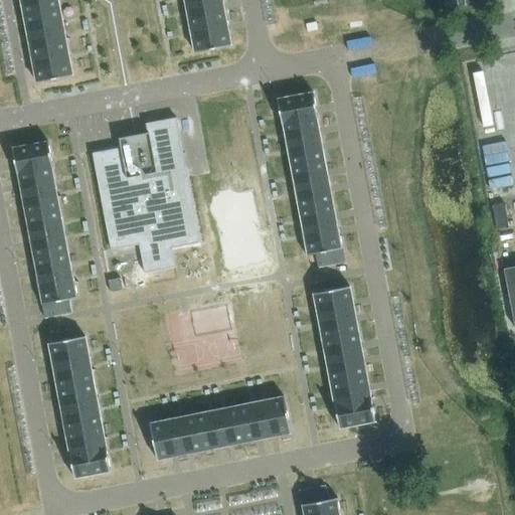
[(21,0),(37,82),(73,75),(58,0),(21,0)]
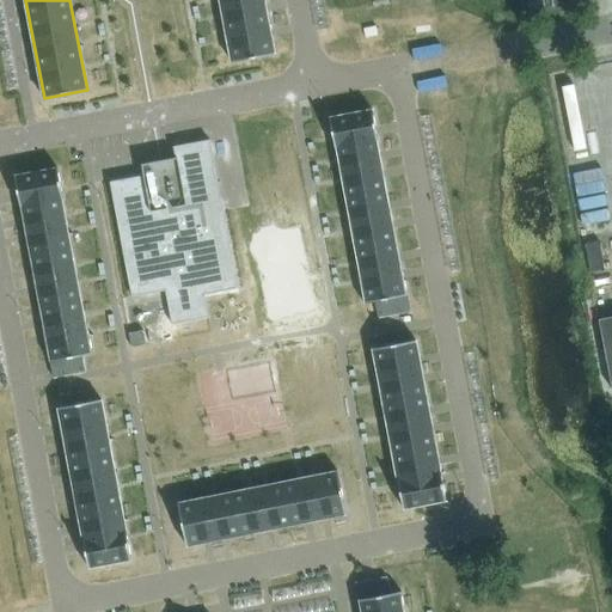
[(220,0),(232,62),(275,55),(264,0),(220,0)]
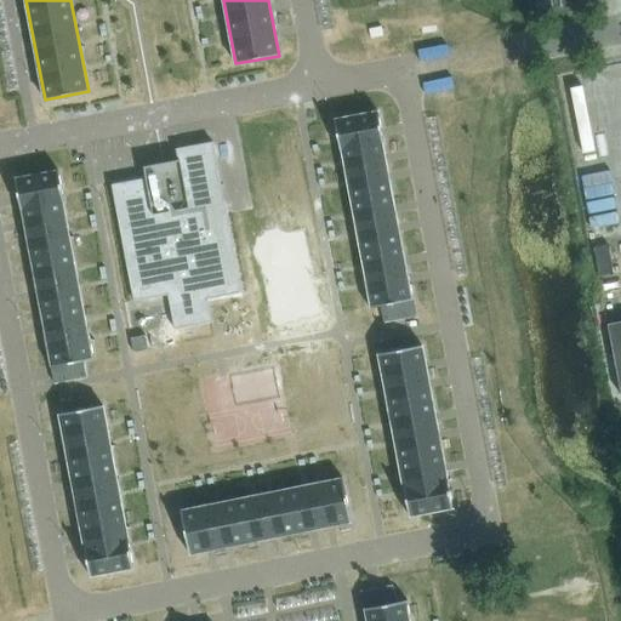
[(414,300),(408,269),(406,269),(382,143),(383,143),(379,113),(335,120),(341,152),(342,152),(366,277),(364,277),(370,308),(381,306),(385,323),(416,317),(416,314),(410,315),(406,301),(414,300)]
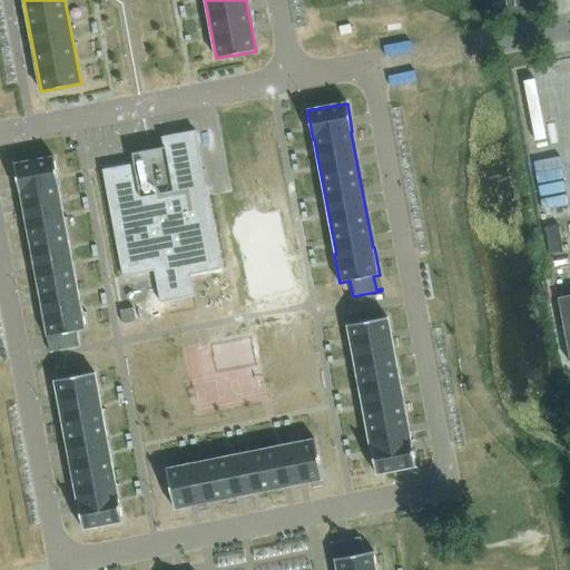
[(134,164),(102,169),(123,277),(155,271),(160,303),(194,296),(190,275),(222,269),(196,130),(161,137),(164,147),(133,154),(134,164)]
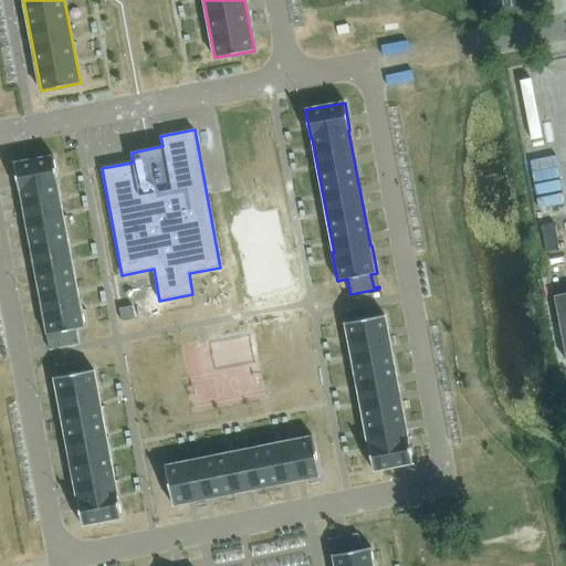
[(54,156),(14,164),(19,191),(21,191),(42,306),(41,306),(46,335),(52,334),(54,347),(49,348),(49,349),(80,344),(76,329),(86,327),(81,300),(80,300),(58,185),(59,184),(54,156)]
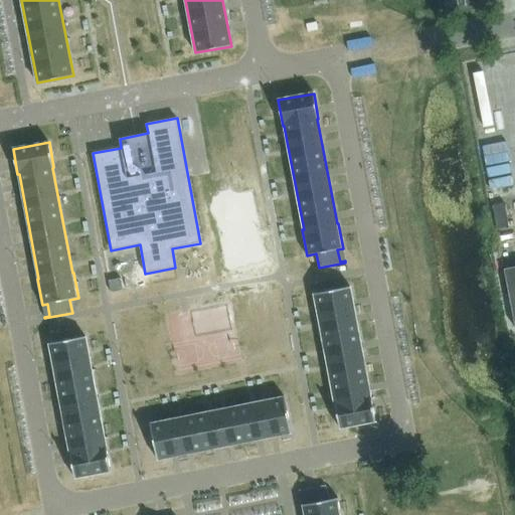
[(514,266),(504,269),(514,328),(514,266)]
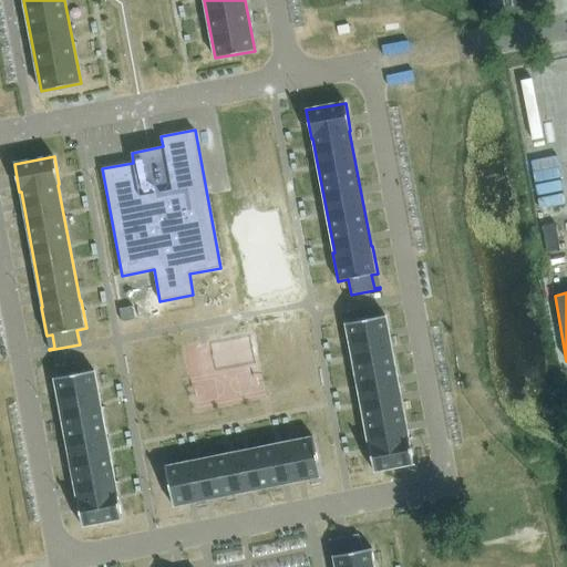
[(133,307),(120,309),(122,322),(135,320),(133,307)]
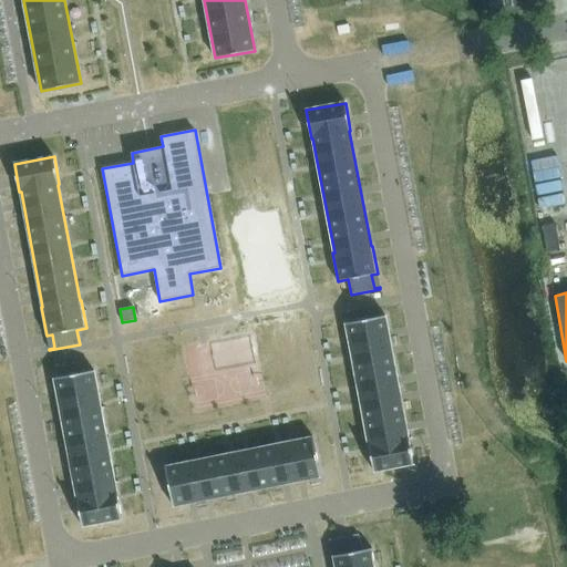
[(385,316),(347,323),(374,471),(413,464),(385,316)]
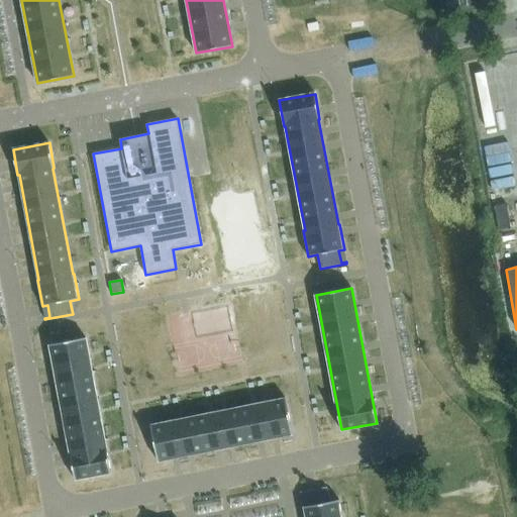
[(86,338),(50,344),(76,480),(111,473),(86,338)]
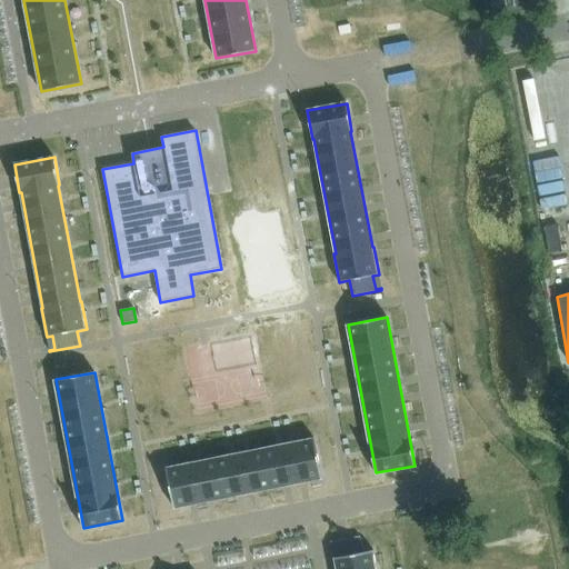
[(313,439),(167,468),(175,508),(322,478),(313,439)]
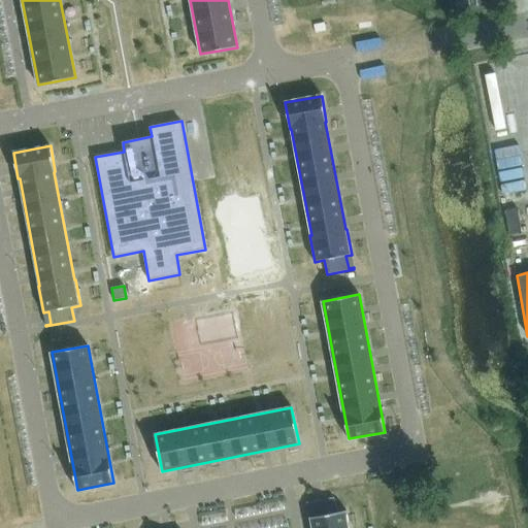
[(349,527),(347,510),(337,513),(335,499),(307,503),(307,505),(312,504),(316,517),(309,518),(311,527),(349,527)]
